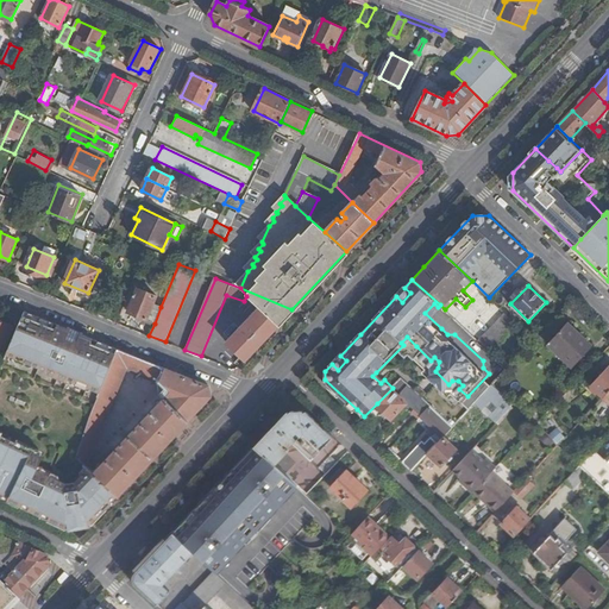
[(240,288),(246,296),(259,308),(277,324),(292,309),(240,288)]
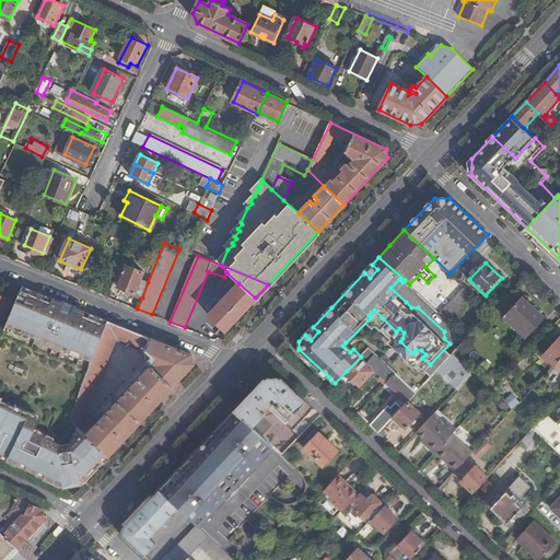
[(377,269),(372,265),(364,272),(370,278),(377,269)]
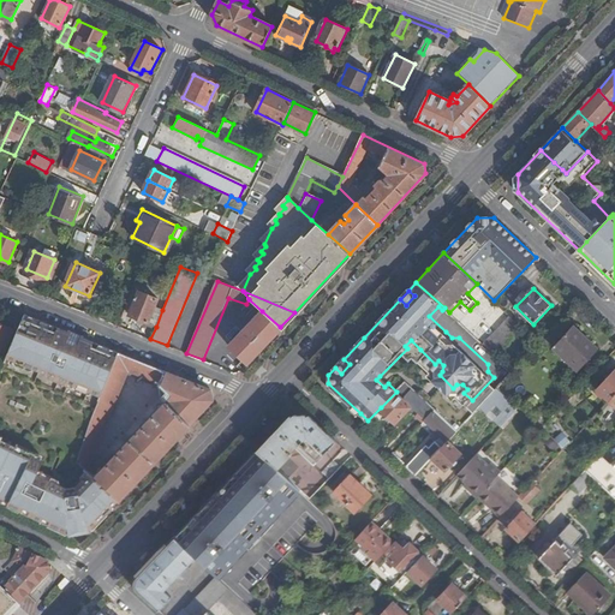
[(131,316),(156,327),(162,310),(155,308),(159,300),(141,293),(131,316)]
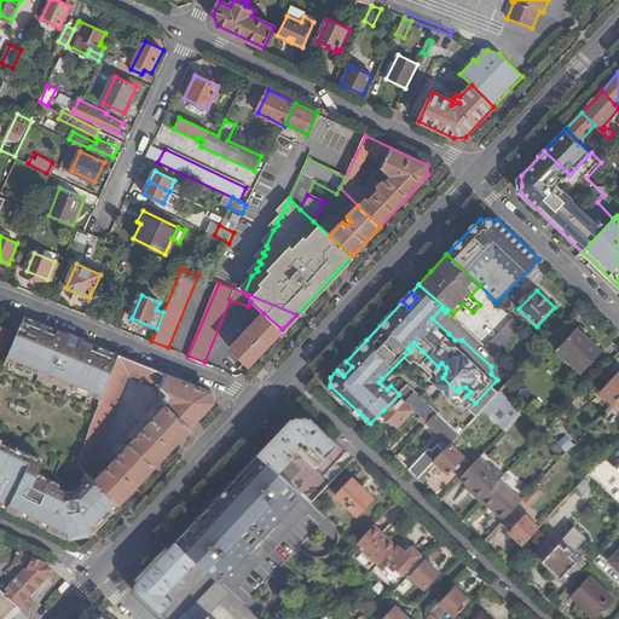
[(439,318),(445,312),(441,308),(432,318),(449,334),(452,330),(439,318)]
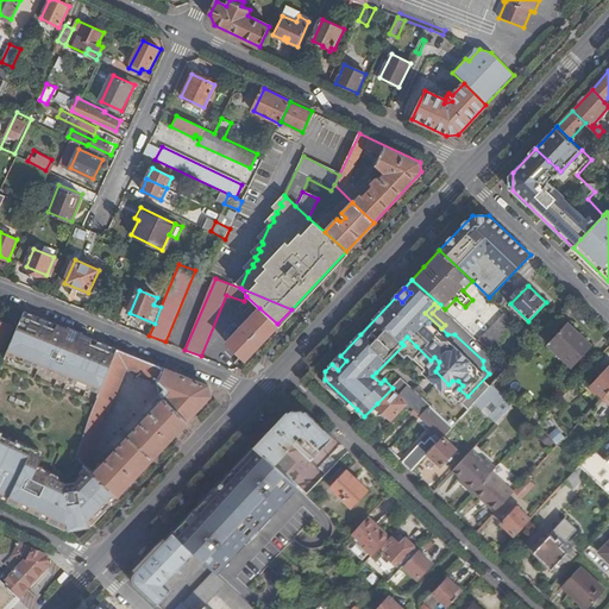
[(100,393),(118,350),(19,308),(11,326),(2,347),(1,351),(100,393)]
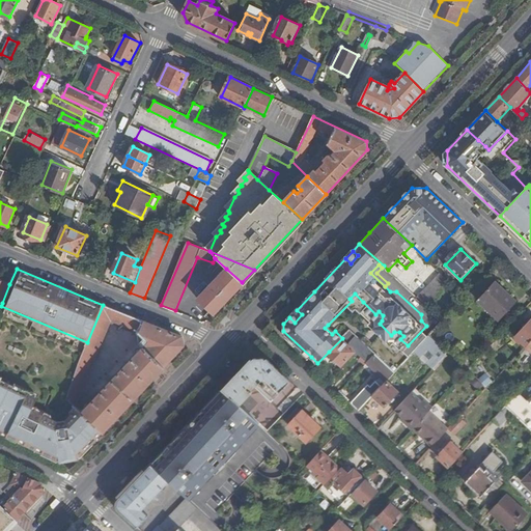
[(197,299),(213,313),(242,282),(226,269),(197,299)]
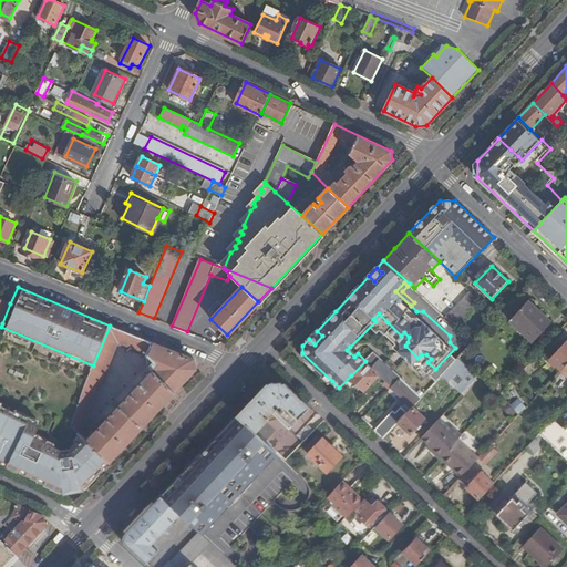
[(457,329),(483,302),(471,291),(446,319),(457,329)]
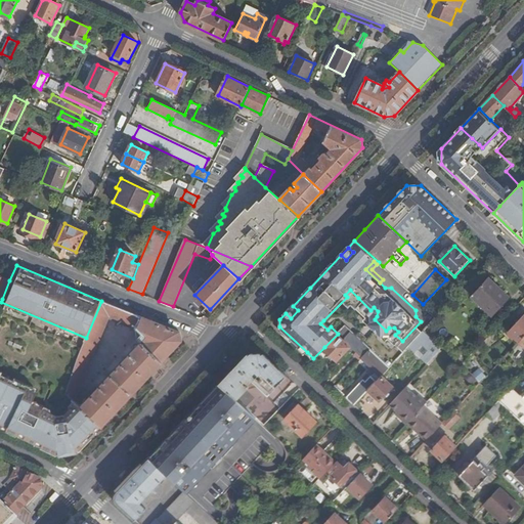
[(0,297),(2,299),(9,280),(0,276),(0,297)]
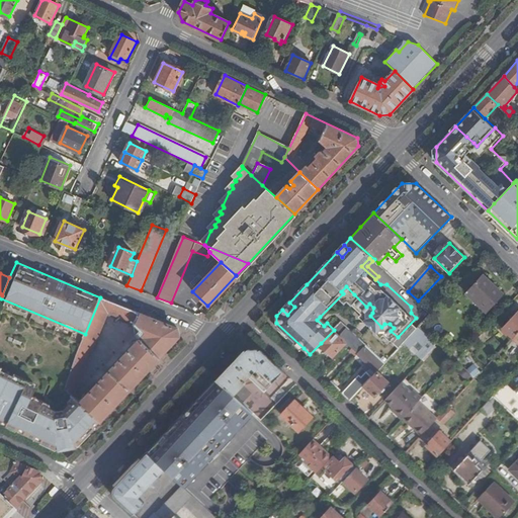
[(488,312),(504,294),(485,275),(467,293),(488,312)]
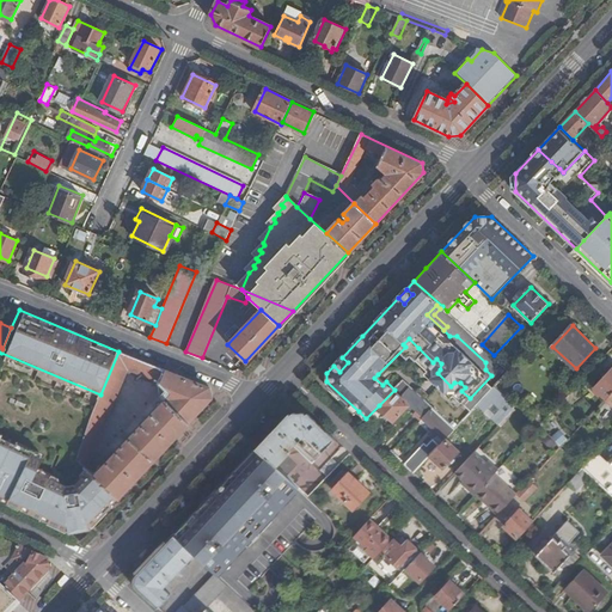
[(457,336),(447,326),(444,330),(450,336),(457,336)]
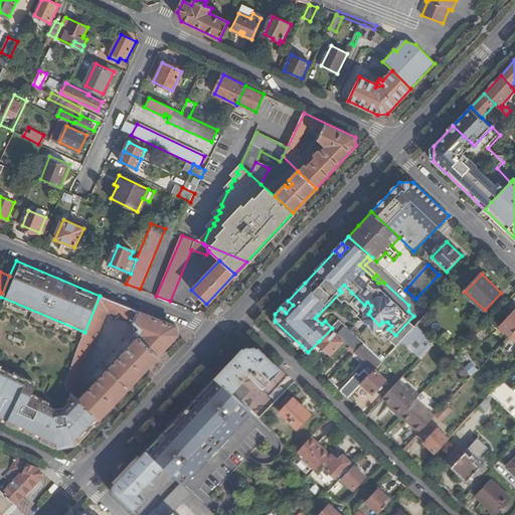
[(344,285),(339,290),(341,292),(342,293),(345,291),(349,296),(352,293),(344,285)]
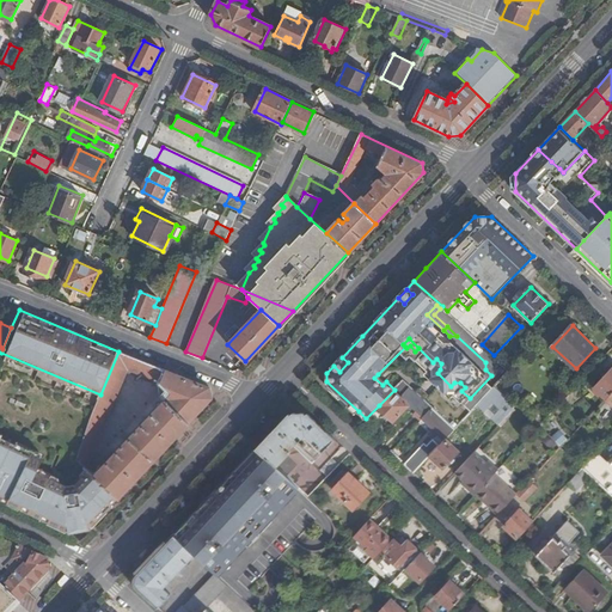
[(209,390),(118,352),(101,395),(77,459),(115,495),(117,497),(159,456),(210,398),(209,390)]
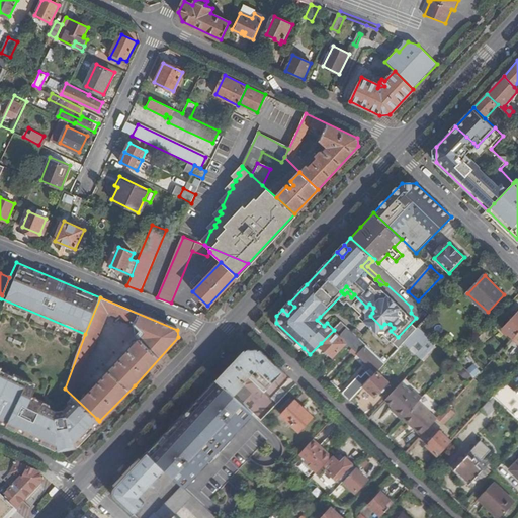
[(289,303),(282,310),(287,315),(294,307),(289,303)]
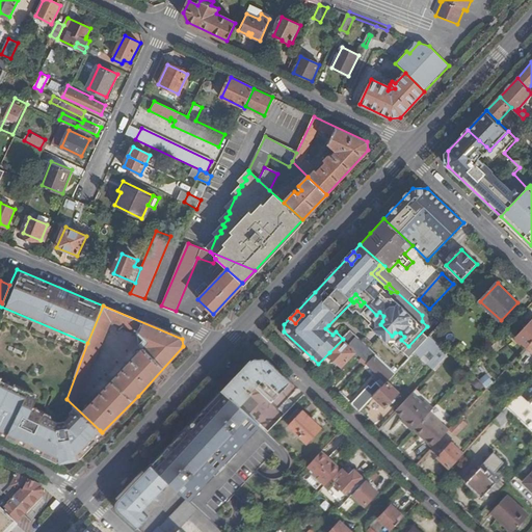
[(422,321),(427,326),(430,323),(422,315),(422,321)]
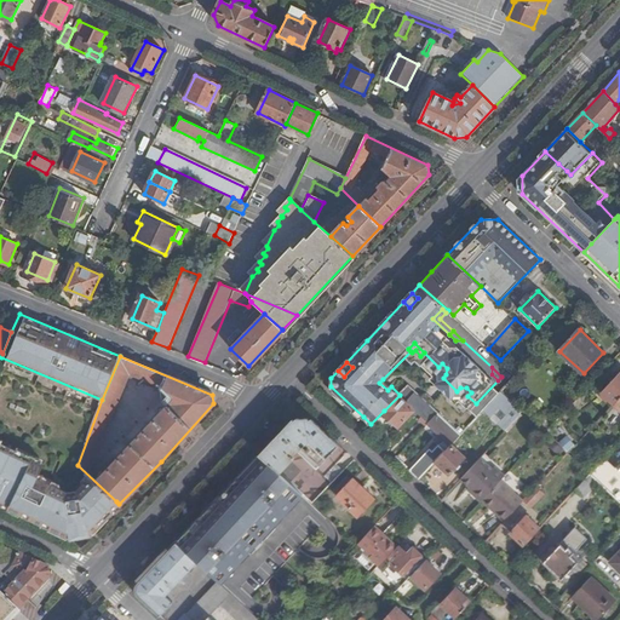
[(614,403),(619,396),(619,374),(603,392),(614,403)]
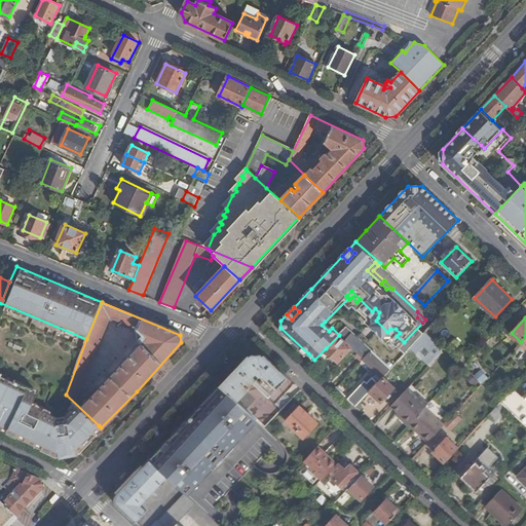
[(332,328),(325,322),(322,325),(329,331),(332,328)]
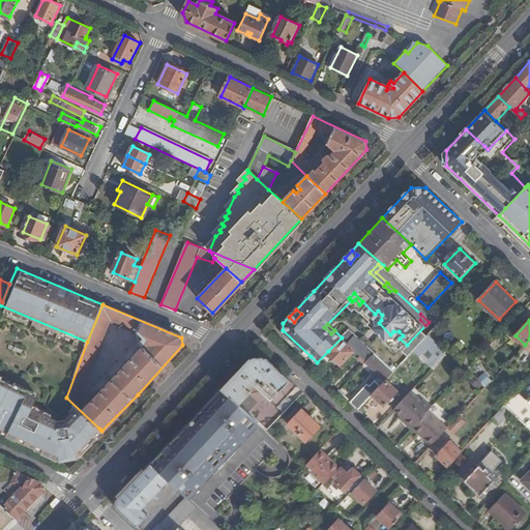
[(342,337),(328,351),(341,364),(355,351),(366,362),(375,354),(349,330),(342,337)]
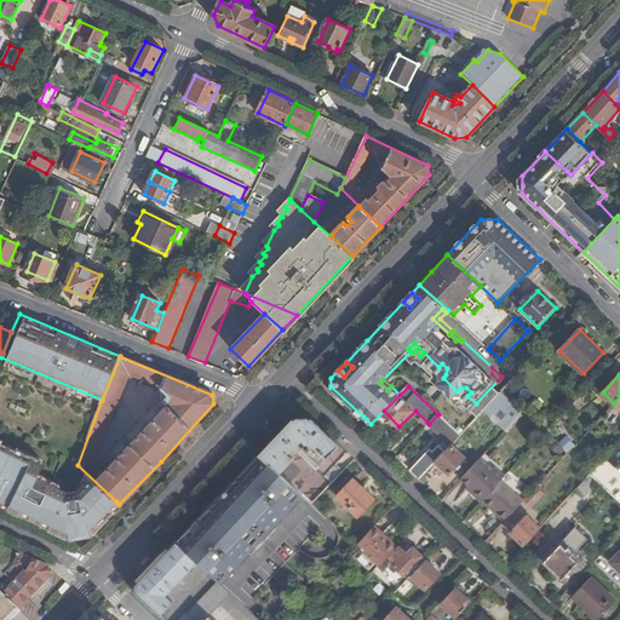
[(503,391),(487,408),(494,415),(503,407),(510,413),(501,422),(509,429),(522,415),(522,408),(503,391)]
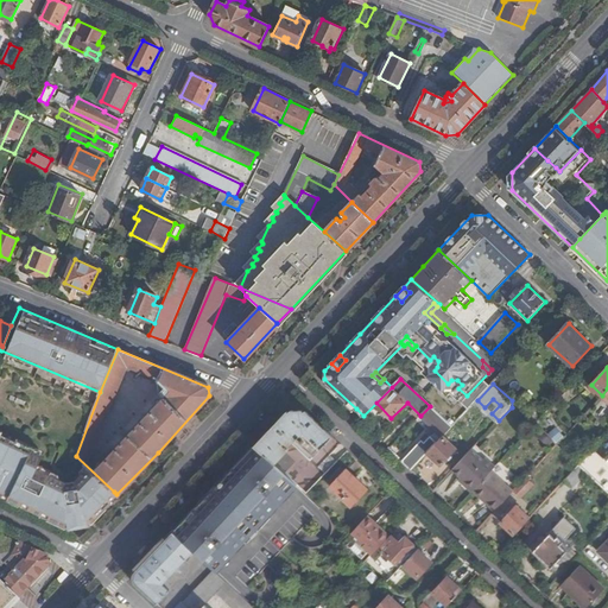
[(430,406),(420,416),(444,436),(448,432),(453,426),(430,406)]
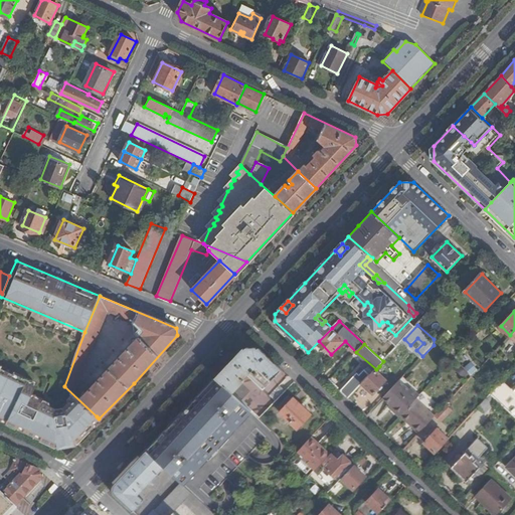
[(241,350),(215,378),(216,379),(232,393),(233,393),(244,381),(243,380),(248,375),(264,389),(282,369),(260,348),(259,349),(256,348),(241,350)]
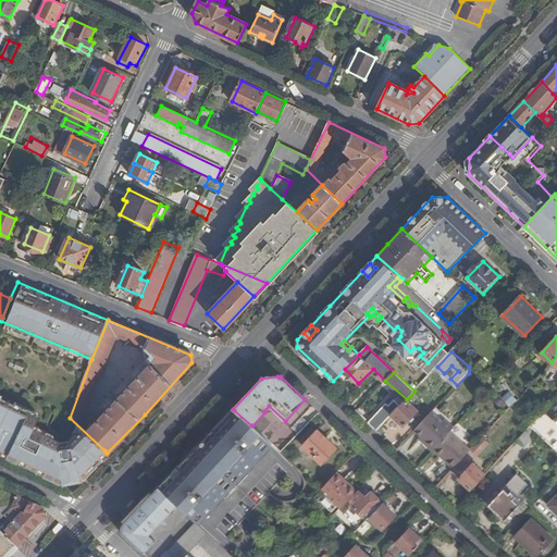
[(506,391),(500,398),(511,406),(517,398),(506,391)]
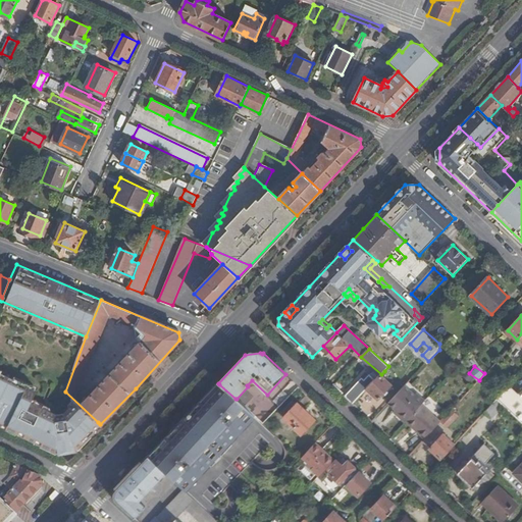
[(0,424),(63,454),(72,454),(100,424),(98,422),(65,392),(59,406),(52,412),(28,401),(34,386),(0,370),(0,424)]
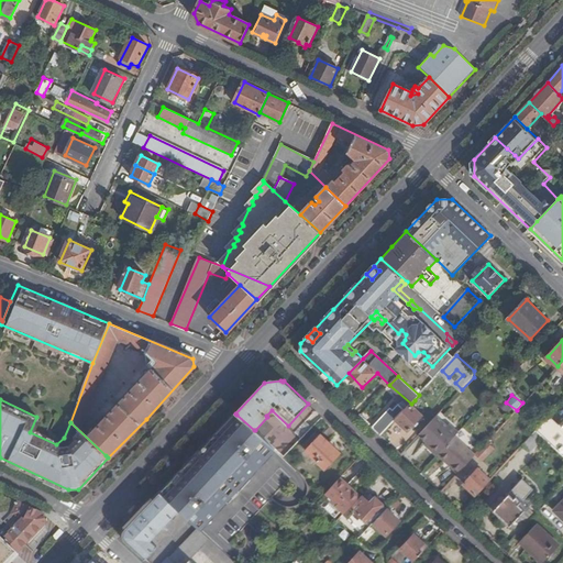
[(415,400),(411,404),(397,419),(411,432),(428,414),(415,400)]
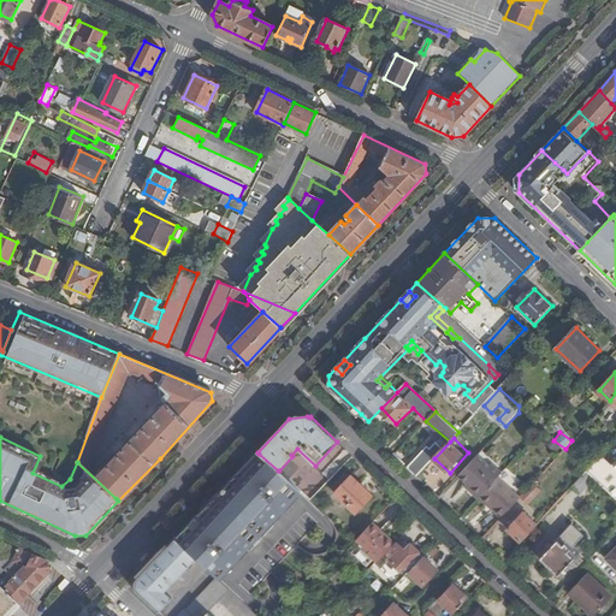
[(426,450),(408,468),(418,477),(434,458),(426,450)]
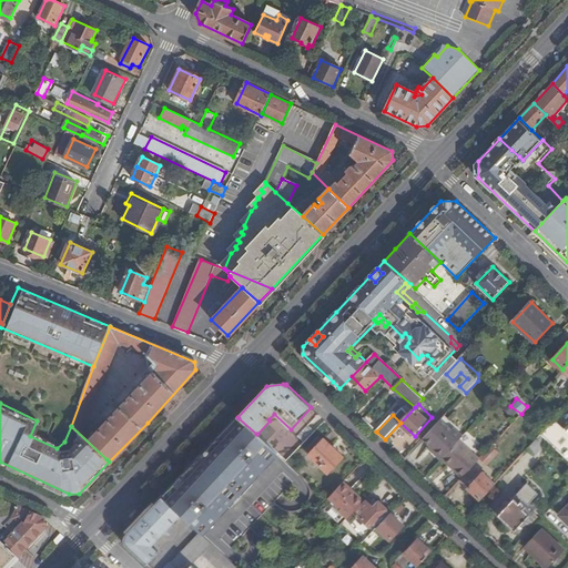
[(222,433),(200,456),(240,493),(279,453),(257,434),(256,434),(239,418),(223,435),(222,433)]
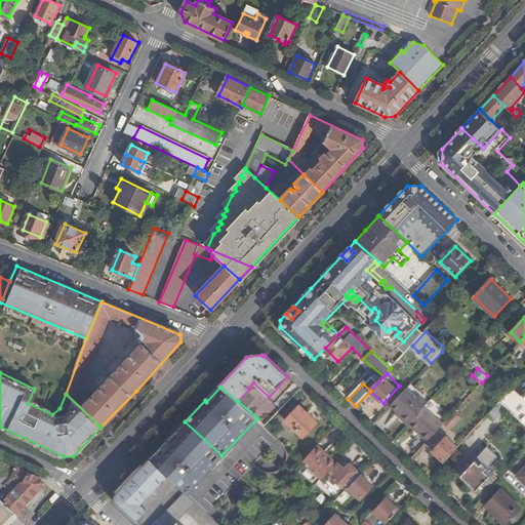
[(418,397),(408,388),(392,404),(400,411),(403,413),(401,415),(409,422),(409,421),(425,406),(426,404),(418,397)]
